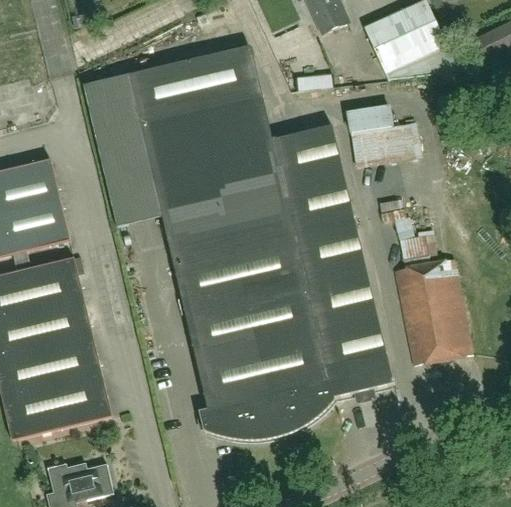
[(307,0),(323,33),(348,21),(338,0),(307,0)]
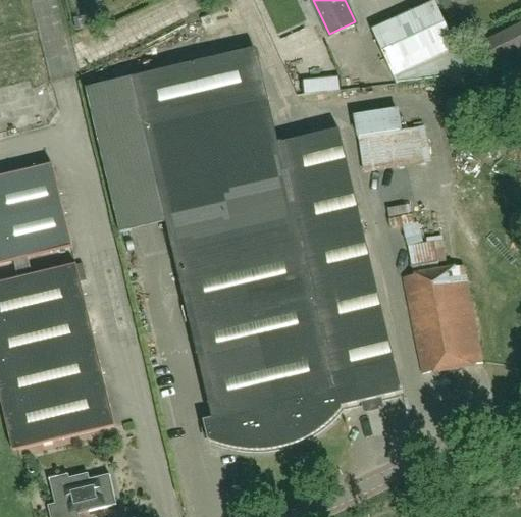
[(430,0),(371,28),(393,73),(396,80),(472,69),(459,42),(456,44),(435,0),(430,0)]
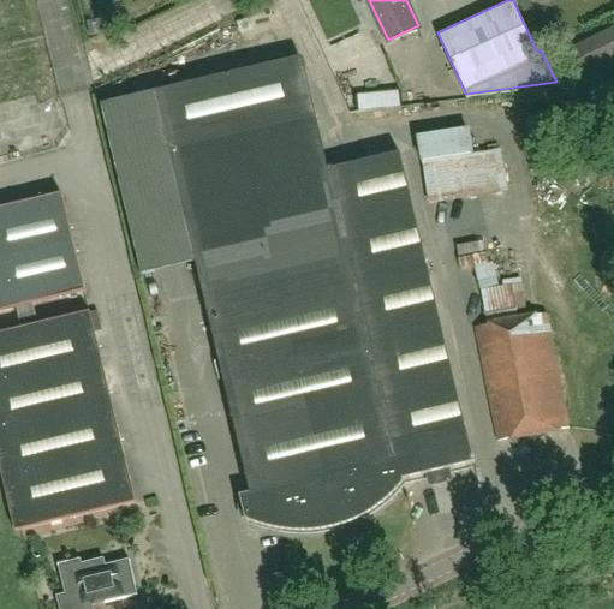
[(239,29),(249,27),(246,16),(236,18),(239,29)]
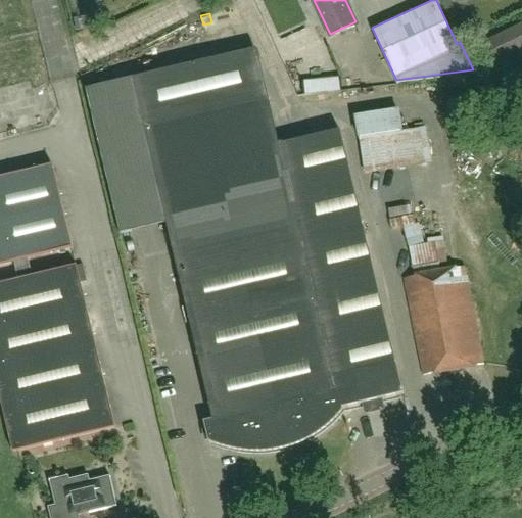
[(521,19),(482,39),(493,61),(514,51),(517,57),(521,54),(521,19)]
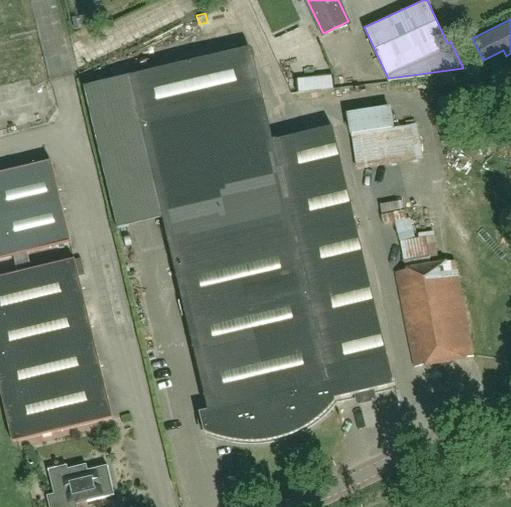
[(332,400),(332,398),(392,384),(391,379),(389,380),(333,124),(272,138),(251,44),(129,73),(208,408),(200,410),(204,428),(200,429),(217,436),(235,439),(253,440),(271,437),(289,432),(305,424),(320,413),(332,400)]
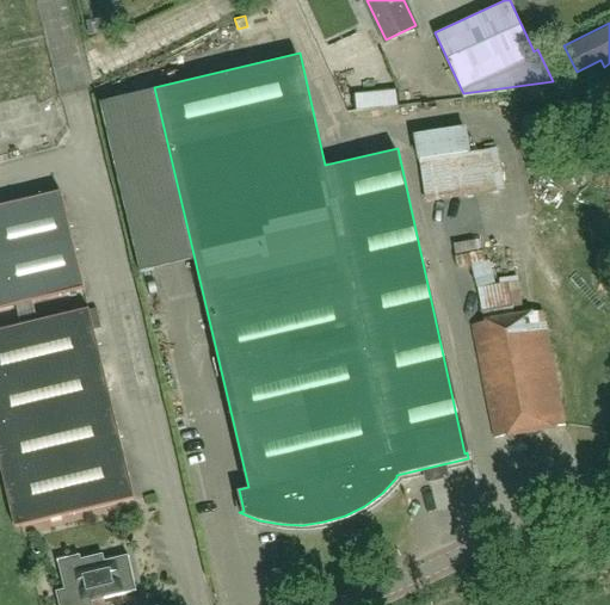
[(464,122),(414,130),(425,199),(504,186),(497,143),(469,148),(464,122)]
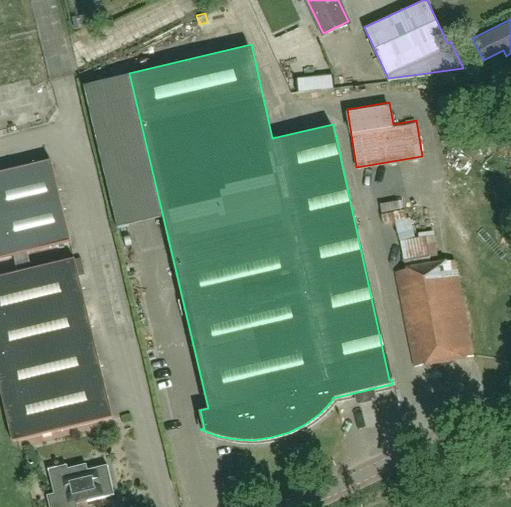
[(81,255),(74,257),(31,267),(27,249),(70,238),(51,158),(0,170),(0,255),(14,252),(18,270),(0,274),(0,386),(12,439),(112,415),(78,273),(85,272),(81,255)]
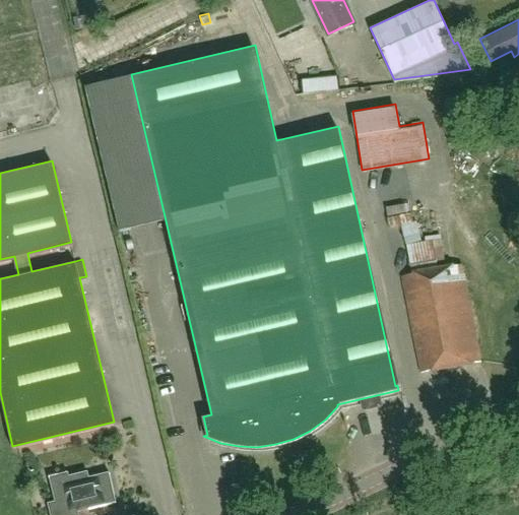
[(378,197),(379,208),(402,205),(401,194),(378,197)]
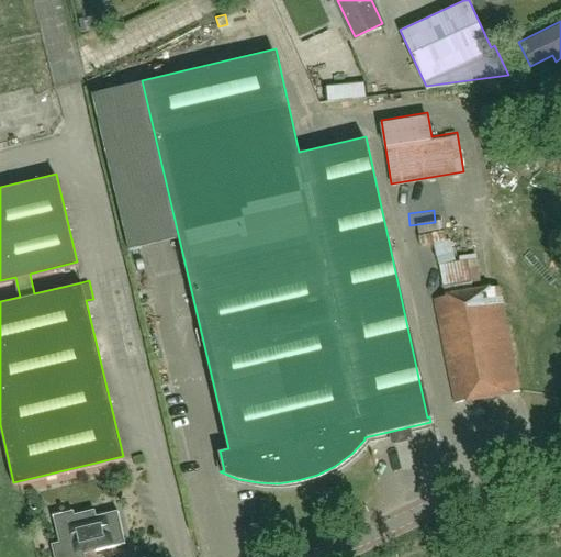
[(438,260),(441,282),(471,278),(470,276),(480,275),(477,256),(468,258),(467,256),(438,260)]
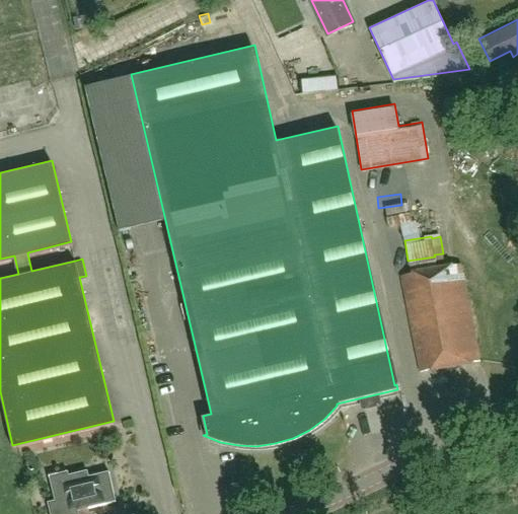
[(461,261),(400,273),(419,369),(481,357),(461,261)]
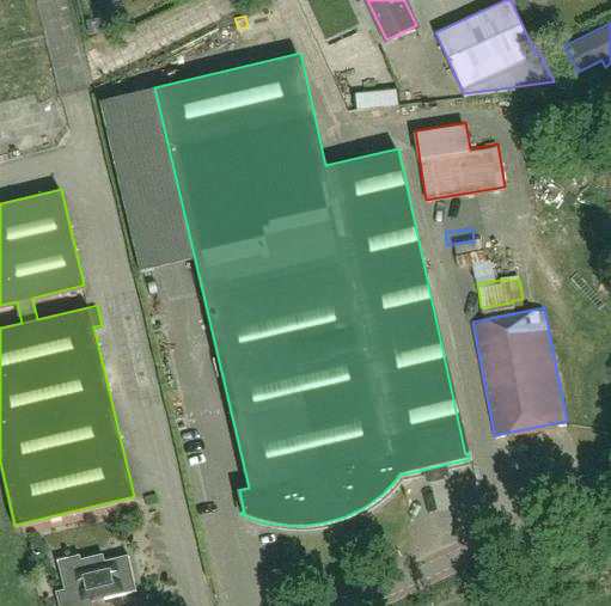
[(65,587),(55,588),(59,605),(92,605),(91,599),(136,587),(128,552),(105,557),(103,551),(80,556),(80,552),(57,557),(65,587)]
